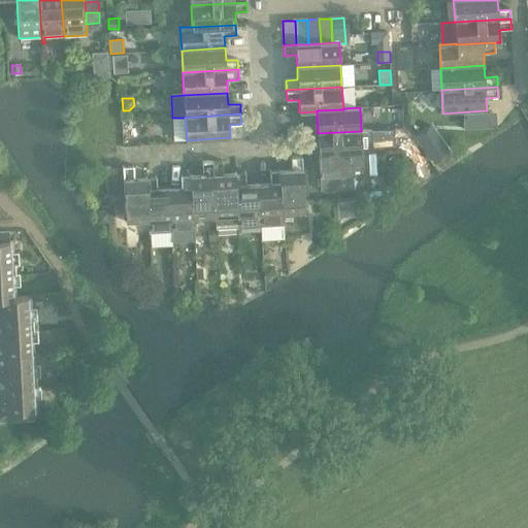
[(431,126),(418,136),(428,152),(442,142),(431,126)]
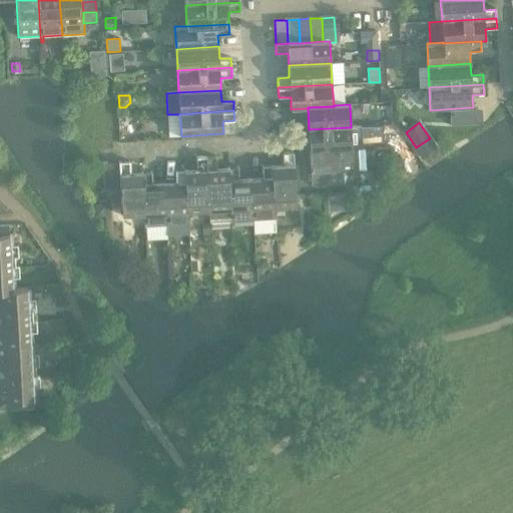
[(351,127),(309,129),(309,139),(310,150),(365,147),(363,147),(361,126),(351,127)]
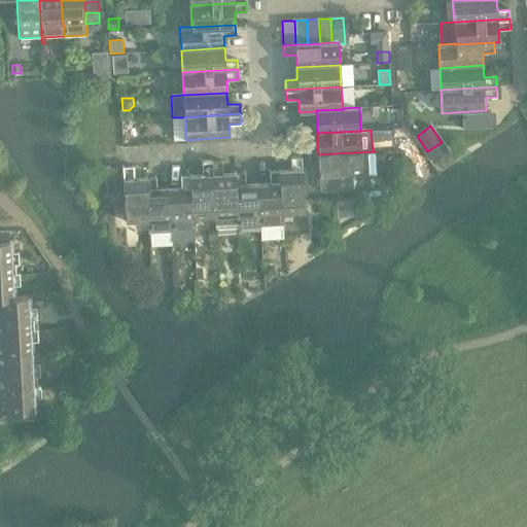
[(375,151),(318,154),(319,177),(330,177),(342,176),(352,176),(376,175),(375,151)]
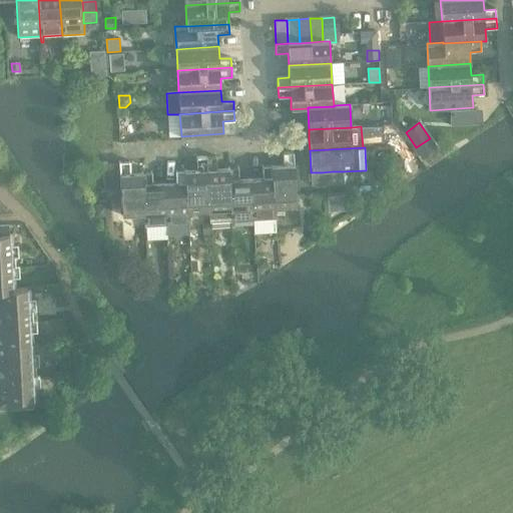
[(284,164),(272,165),(274,207),(275,207),(297,206),(294,152),(283,152),(284,164)]
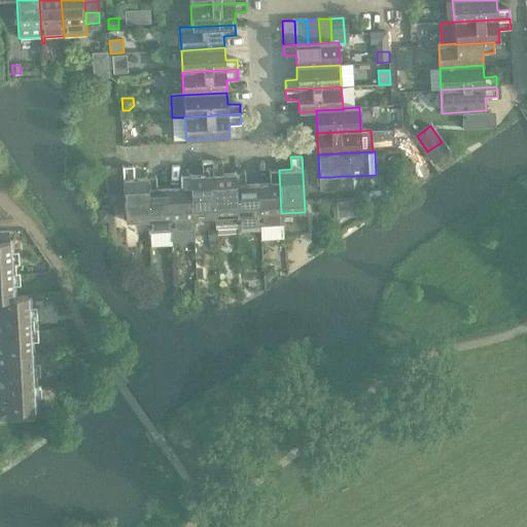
[(203,174),(190,174),(192,218),(194,218),(212,217),(213,223),(215,223),(212,161),(202,162),(203,174)]
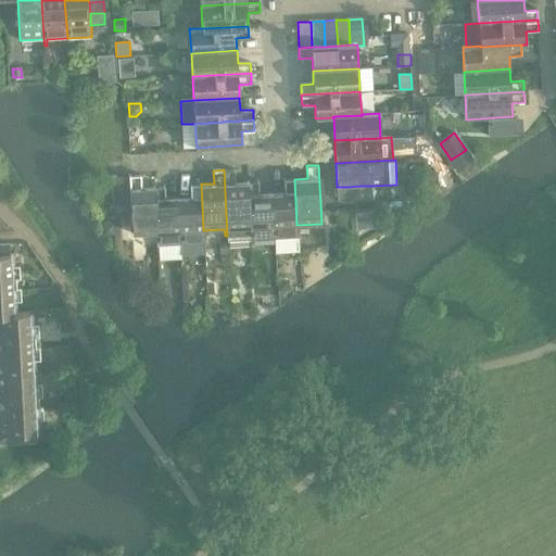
[(235,169),(224,169),(227,236),(227,241),(250,240),(250,227),(248,181),(235,182),(235,169)]
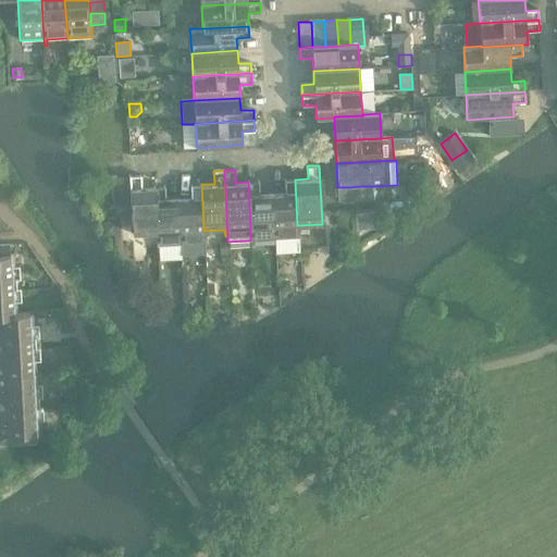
[(133,234),(156,233),(157,233),(155,187),(141,187),(140,175),(112,176),(113,203),(131,203),(133,234)]
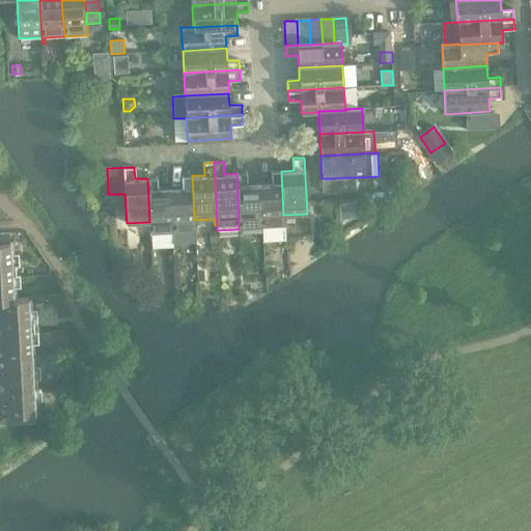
[(272,184),(259,185),(262,228),(283,227),(283,233),(285,233),(284,215),(283,215),(281,171),(271,171),(272,184)]
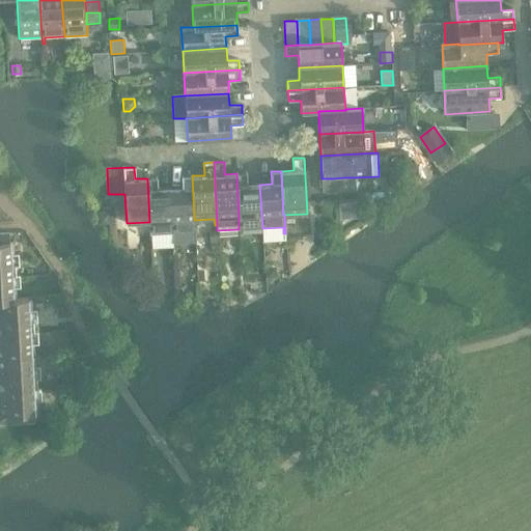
[(247,172),(236,173),(239,217),(239,229),(240,235),(242,235),(242,229),(262,228),(259,185),(248,185),(247,172)]
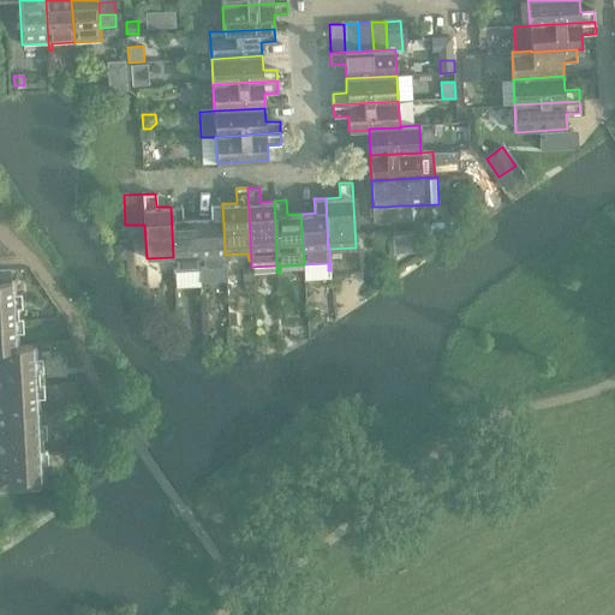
[(212,219),(197,219),(199,270),(224,269),(225,275),(227,275),(226,255),(225,255),(222,203),(210,204),(212,219)]
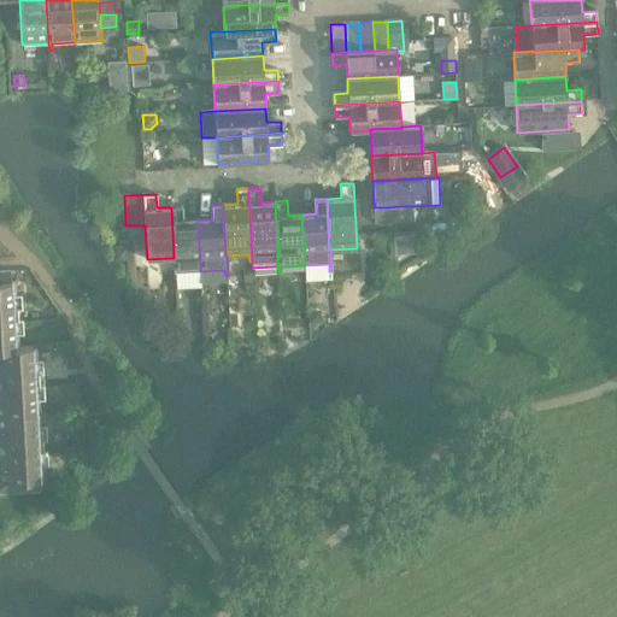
[(183,206),(171,207),(174,258),(172,258),(174,280),(177,280),(177,272),(200,271),(198,219),(183,221),(183,206)]
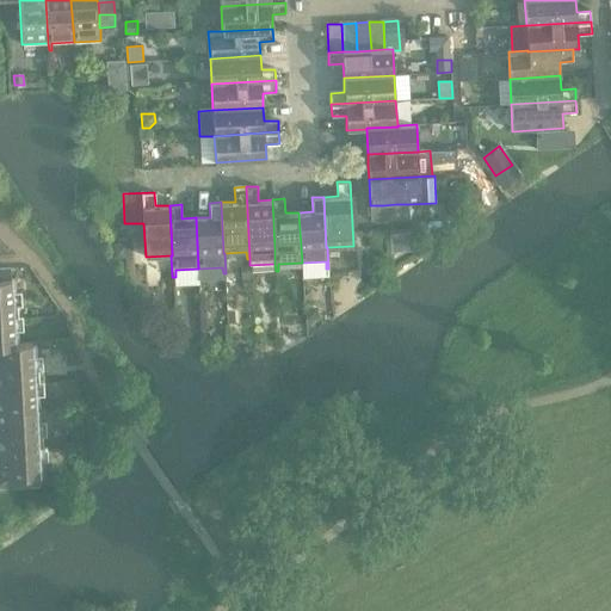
[(396,204),(383,205),(384,221),(396,220),(396,204)]
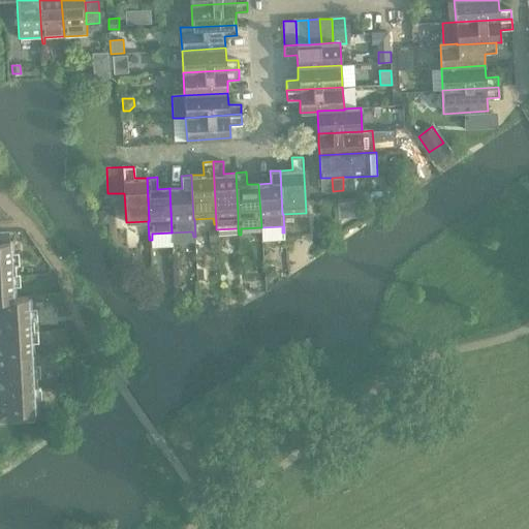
[(353,177),(343,177),(343,190),(354,189),(353,177)]
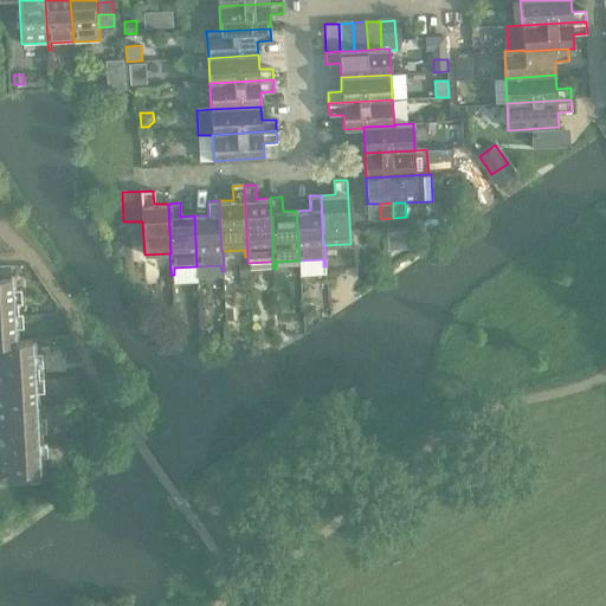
[(380,204),(367,204),(368,219),(381,219),(380,204)]
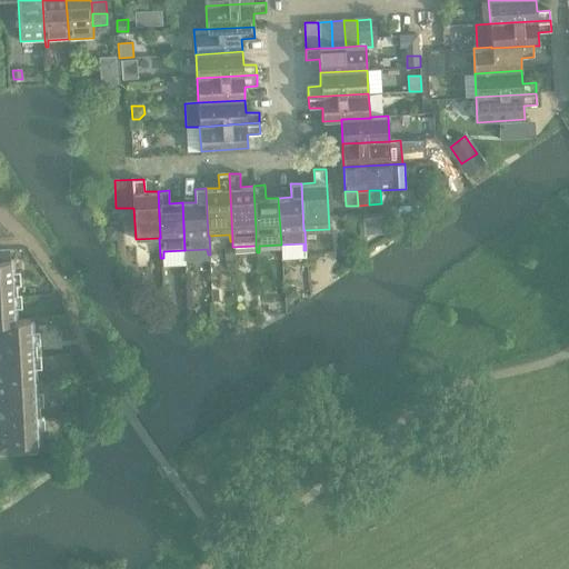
[(112,228),(105,228),(106,240),(118,239),(118,232),(112,228)]
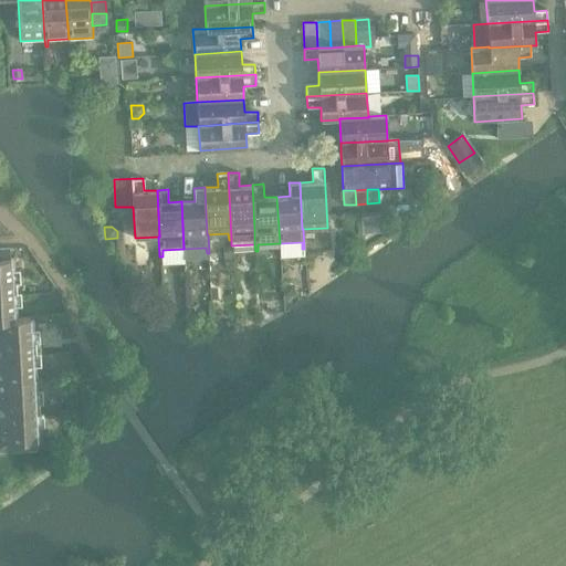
[(9,248),(0,248),(0,258),(10,258),(9,248)]
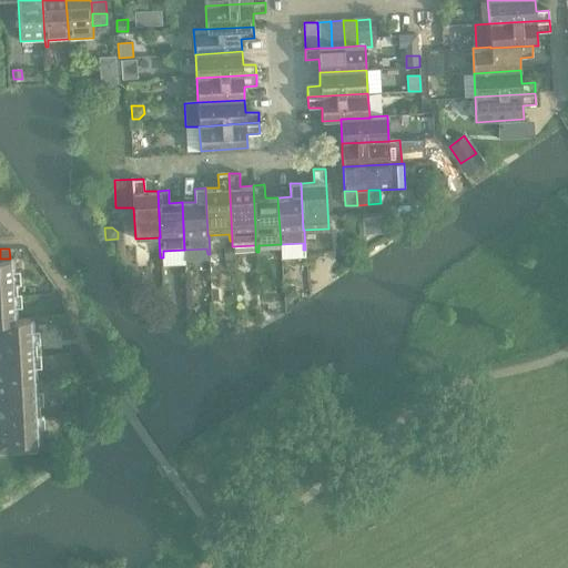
[(10,259),(0,259),(0,284),(11,284),(11,282),(10,259)]
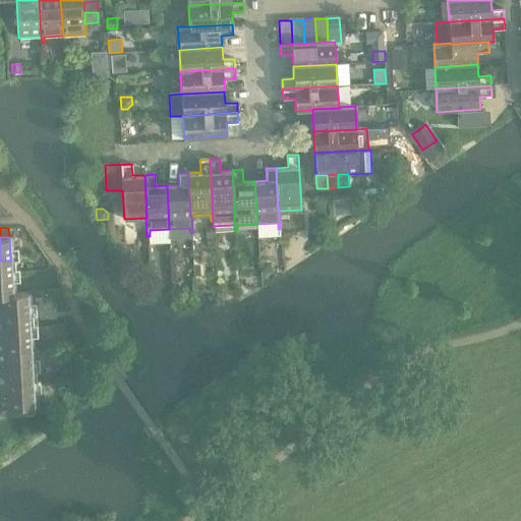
[(10,261),(0,261),(0,271),(11,270),(11,273),(15,273),(15,258),(10,258),(10,261)]
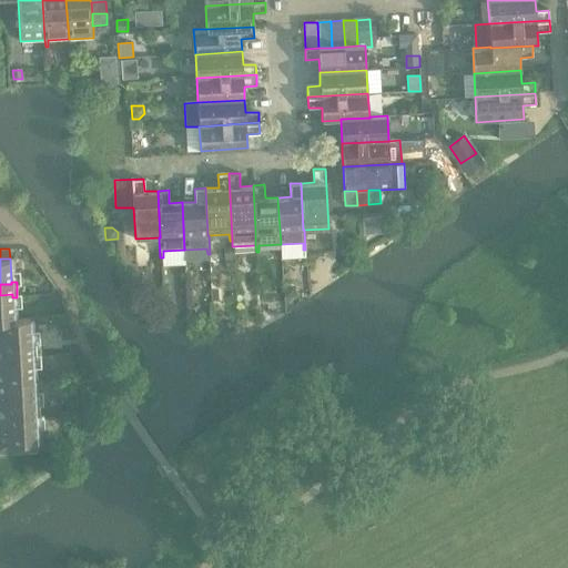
[(12,294),(0,295),(0,321),(13,320),(13,318),(12,297),(12,294)]
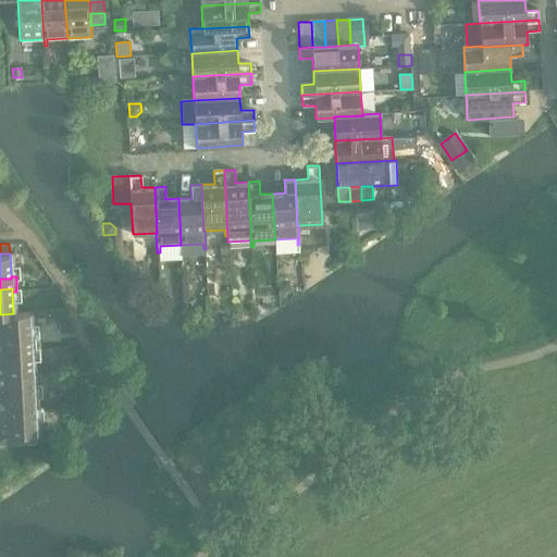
[(60,311),(52,313),(56,322),(63,320),(60,311)]
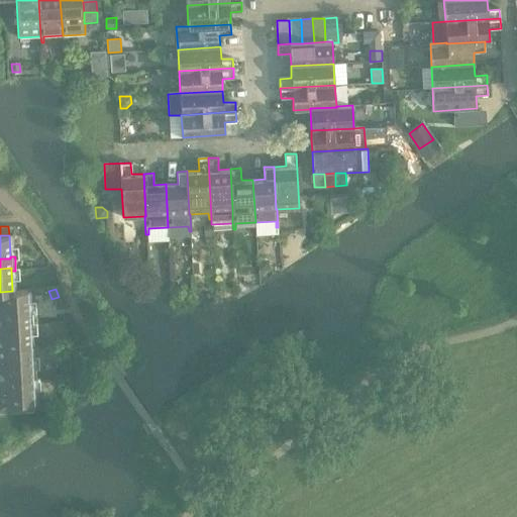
[(0,292),(0,314),(28,313),(27,311),(26,290),(12,290),(12,291),(0,292)]
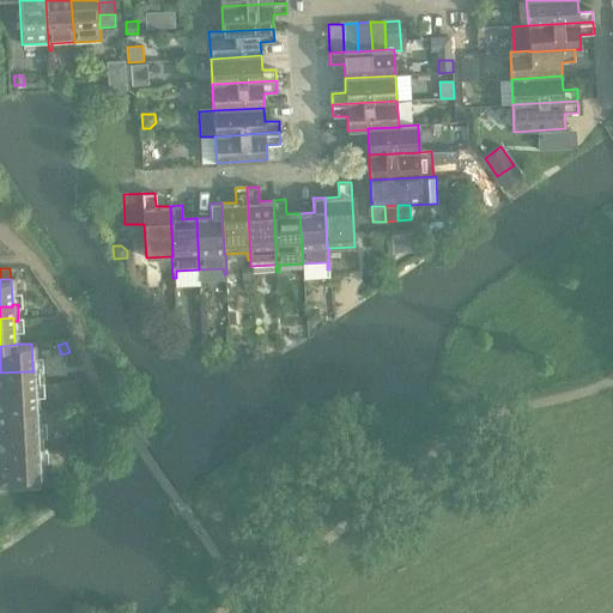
[(34,371),(0,372),(0,384),(34,383),(34,386),(40,386),(38,369),(32,369),(34,371)]
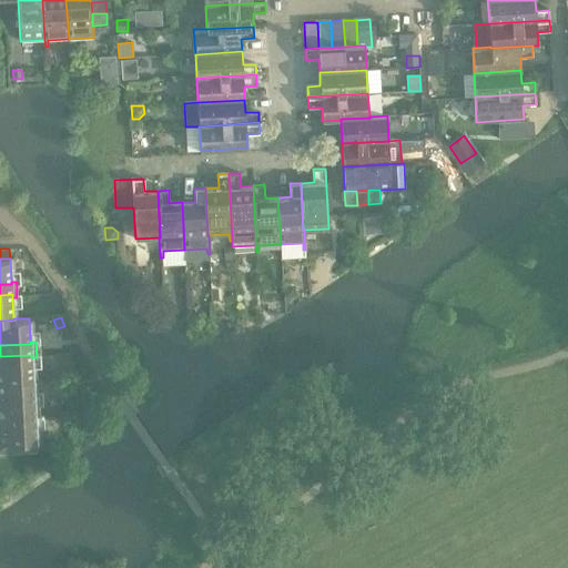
[(31,355),(0,356),(0,381),(32,379),(31,357),(31,355)]
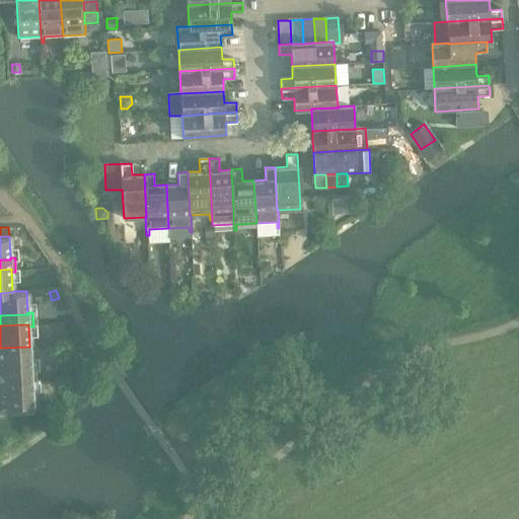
[(29,347),(0,348),(0,371),(31,370),(31,368),(29,347)]
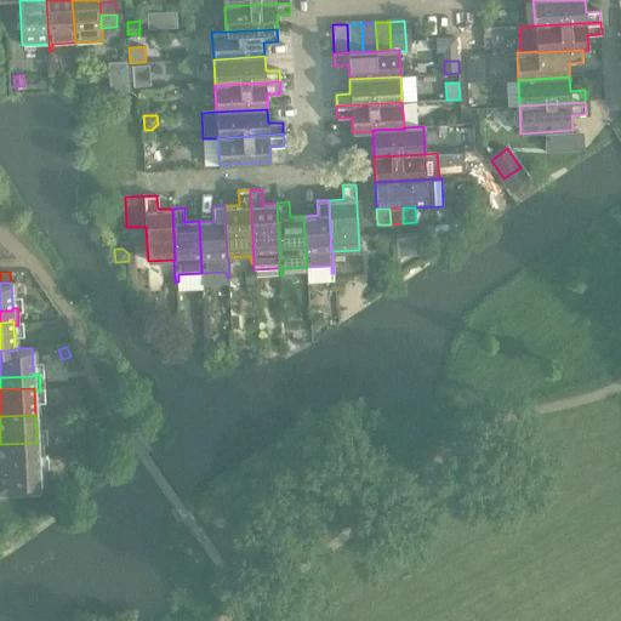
[(85,437),(72,438),(73,454),(84,453),(86,453),(85,437)]
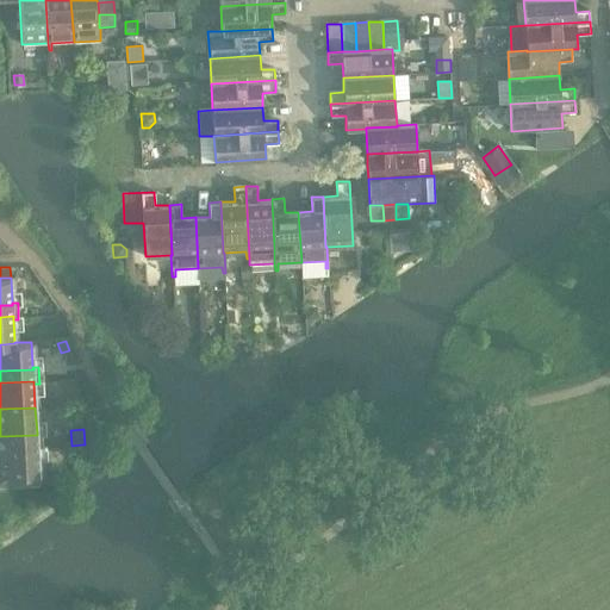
[(37,435),(0,436),(0,448),(37,446),(37,449),(43,448),(42,433),(37,433),(37,435)]
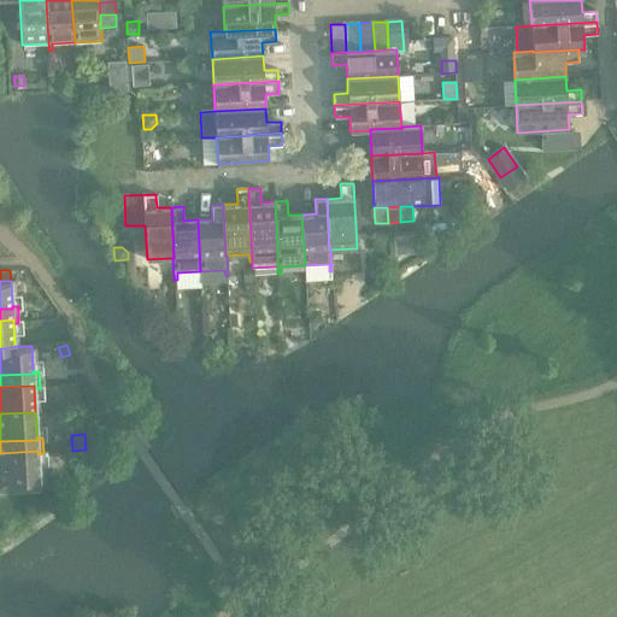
[(37,451),(0,453),(0,481),(5,481),(17,481),(28,480),(40,480),(37,454),(37,451)]
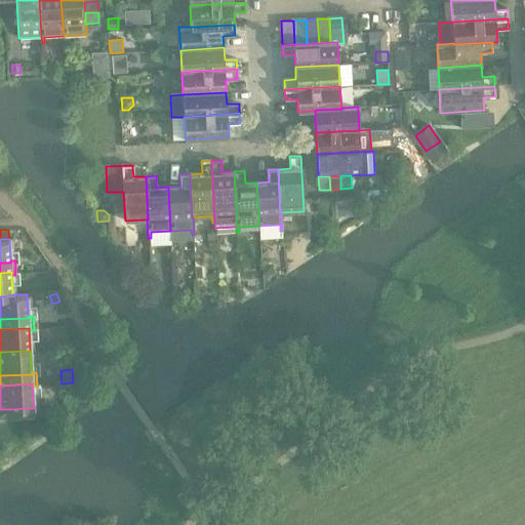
[(24,408),(14,409),(14,417),(25,417),(24,408)]
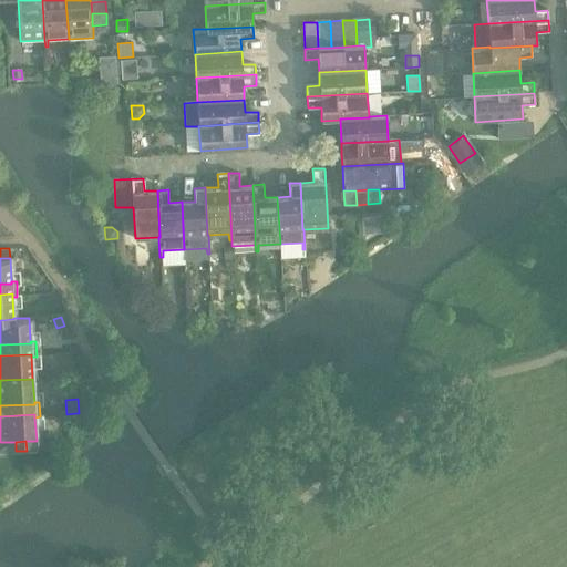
[(37,441),(26,441),(27,451),(37,450),(37,441)]
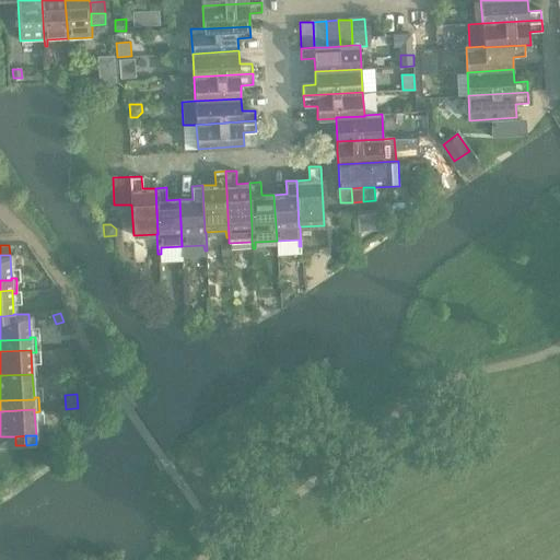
[(15,436),(4,436),(6,446),(15,445),(15,436)]
